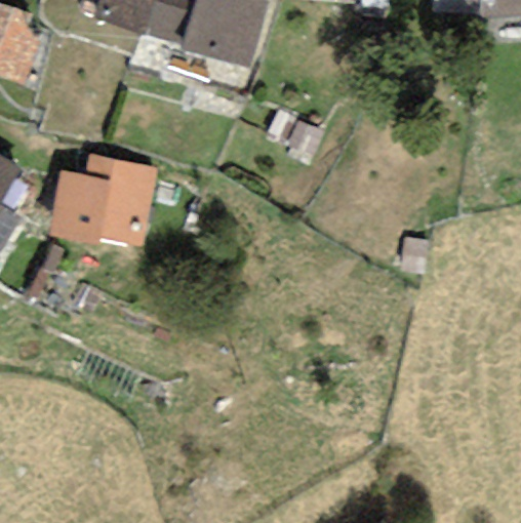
[(82,0),(78,15),(245,67),(265,0),(82,0)]
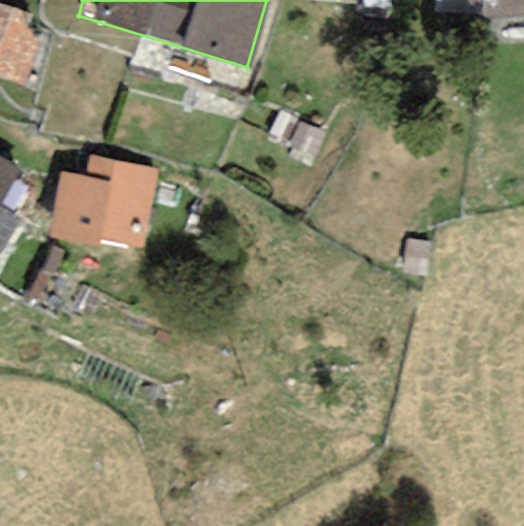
[(483,0),(484,15),(523,14),(523,0),(483,0)]
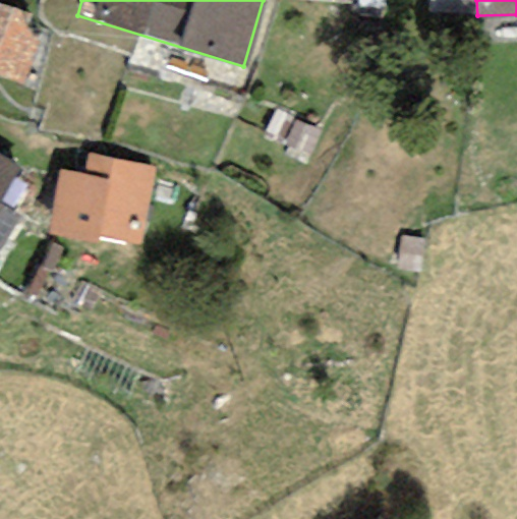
[(26,13),(0,3),(0,73),(20,80),(38,32),(22,25),(26,13)]
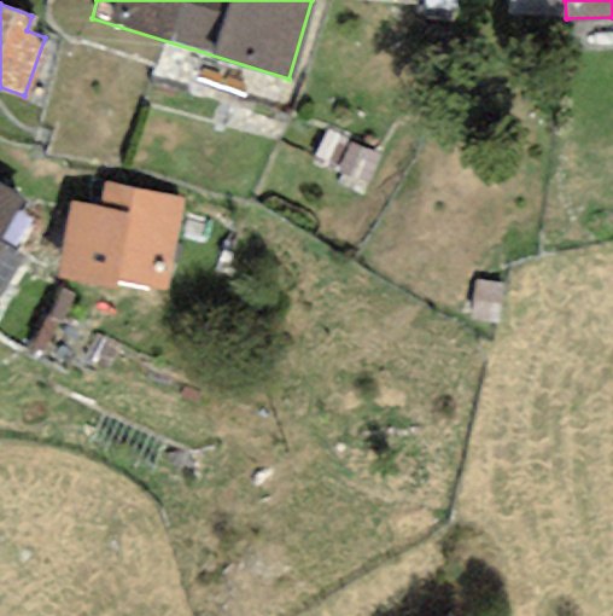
[(0,295),(24,253),(0,239),(25,195),(0,179),(0,295)]
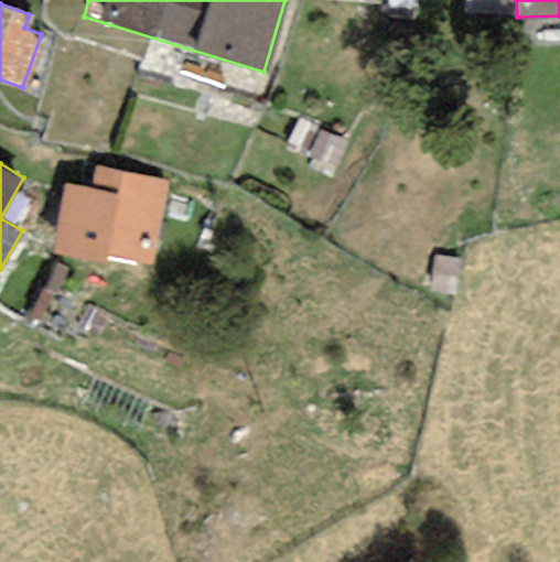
[(171,179),(96,165),(92,186),(65,181),(53,248),(111,259),(112,252),(155,260),(171,179)]
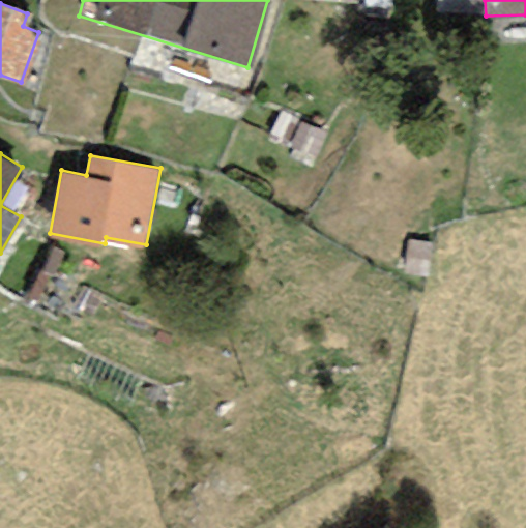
All buildings are outlined.
